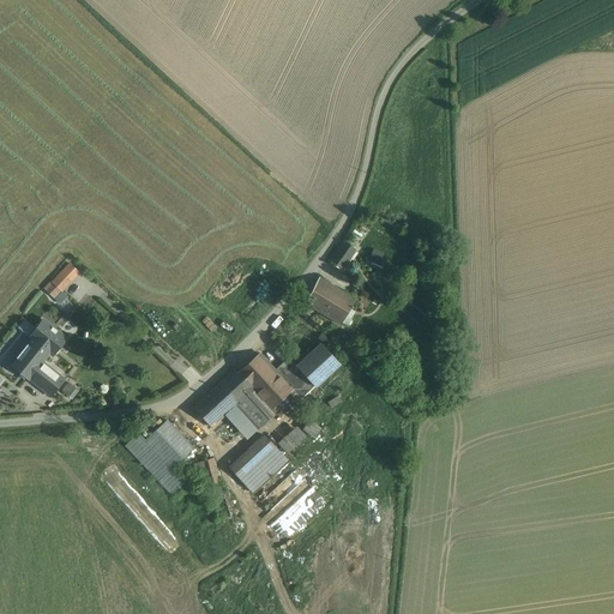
[(344,241),(330,262),(333,265),(342,271),(356,250),(344,241)]
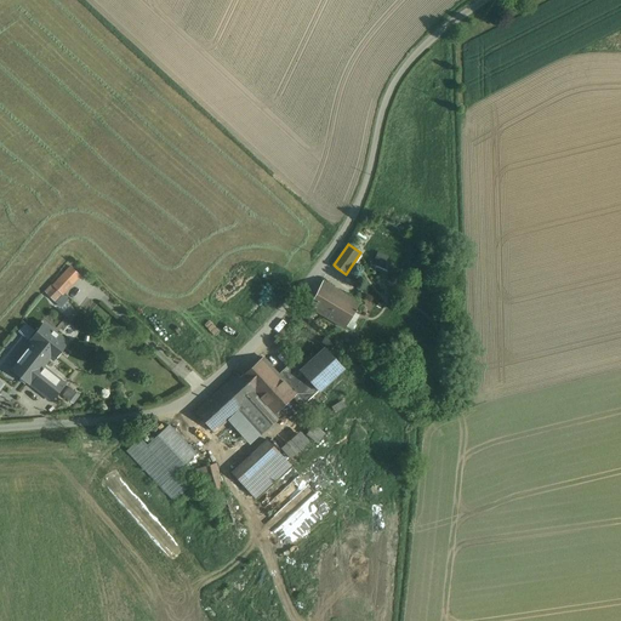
[(374,260),(385,263),(387,256),(376,252),(374,260)]
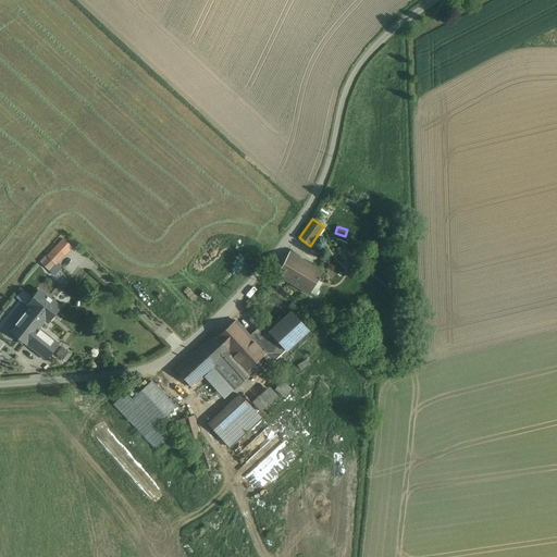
[(62,238),(49,255),(57,261),(70,244),(62,238)]
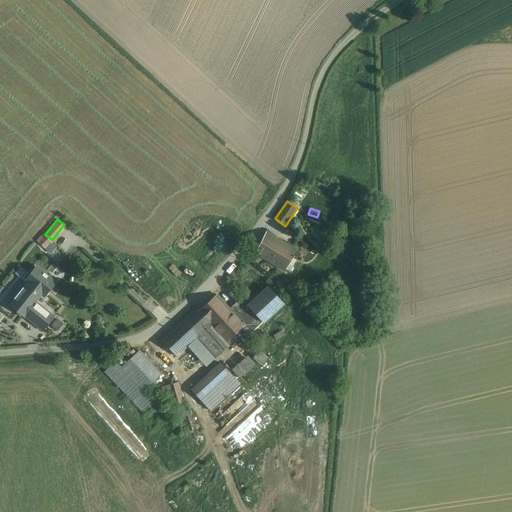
[(297,250),(266,232),(254,253),(284,270),(297,250)]
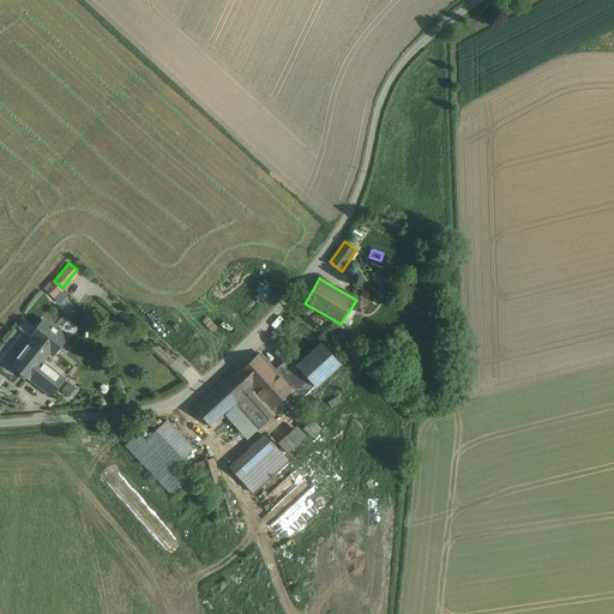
[(34,339),(13,366),(29,379),(37,368),(42,362),(49,353),(53,355),(66,338),(43,320),(30,337),(34,339)]
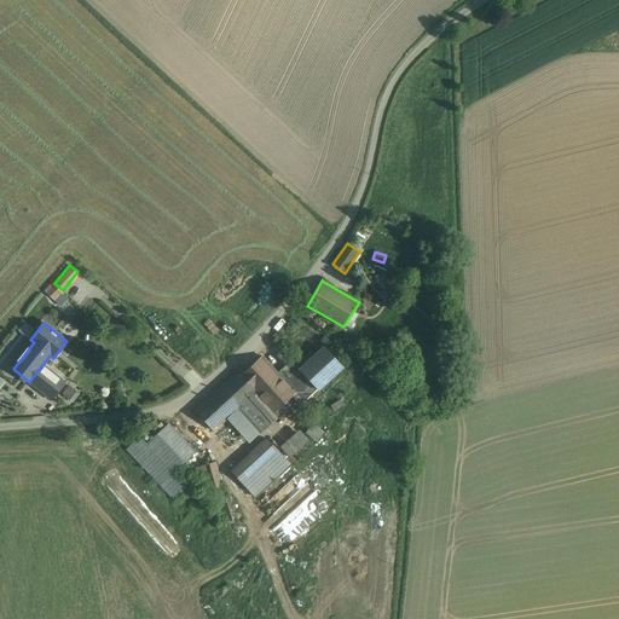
[(324,348),(314,357),(317,358),(302,371),(300,369),(300,370),(310,381),(317,389),(342,368),(324,348)]
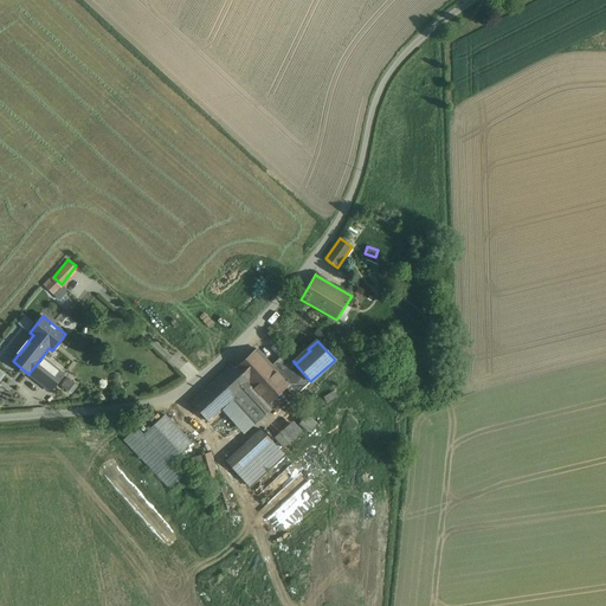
[(231,366),(191,403),(208,421),(225,407),(233,399),(249,385),(268,406),(290,385),(271,366),(257,349),(234,369),(231,366)]
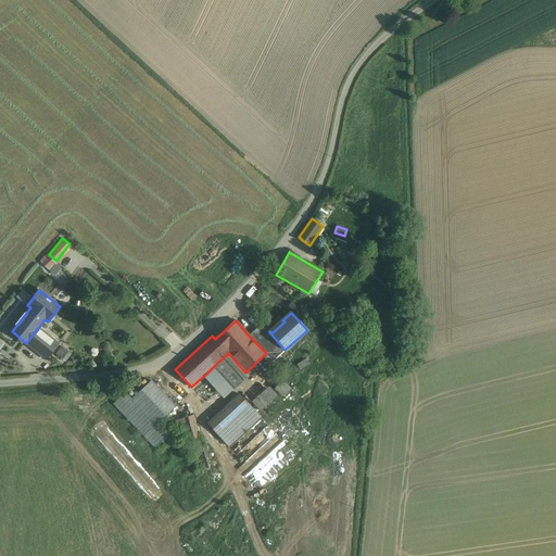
[(267,335),(260,326),(249,336),(266,353),(278,342),(269,332),(267,335)]
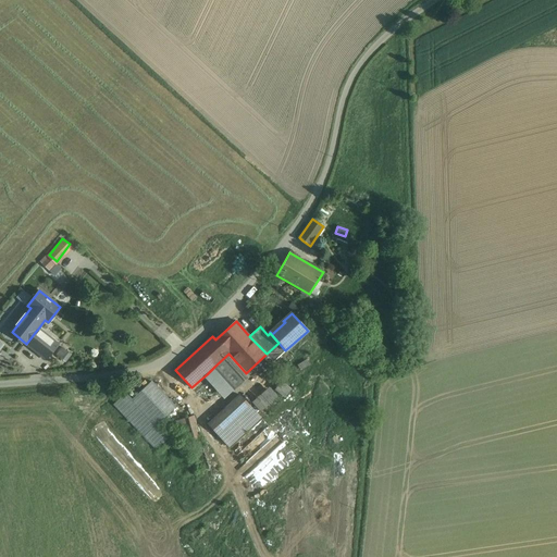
[(58,345),(38,329),(34,334),(53,350),(58,345)]
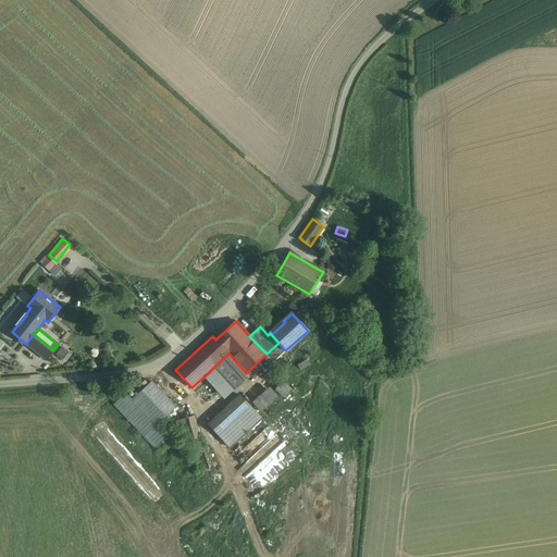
[(53,350),(34,334),(26,344),(46,359),(53,350)]
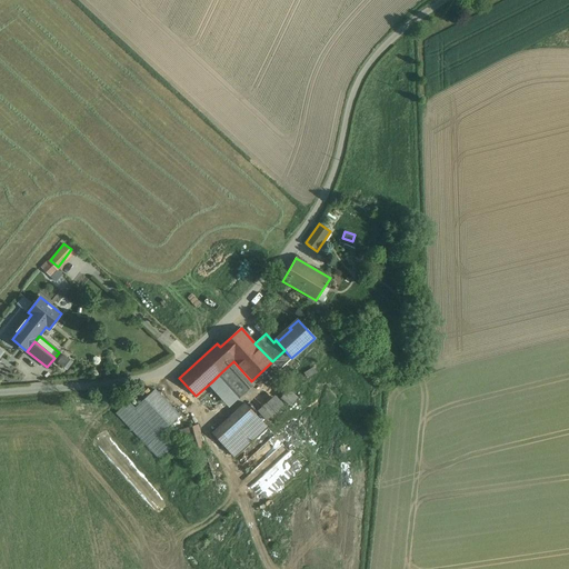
[(285,350),(272,361),(277,367),(272,370),(276,372),(292,358),(291,358),(285,350)]
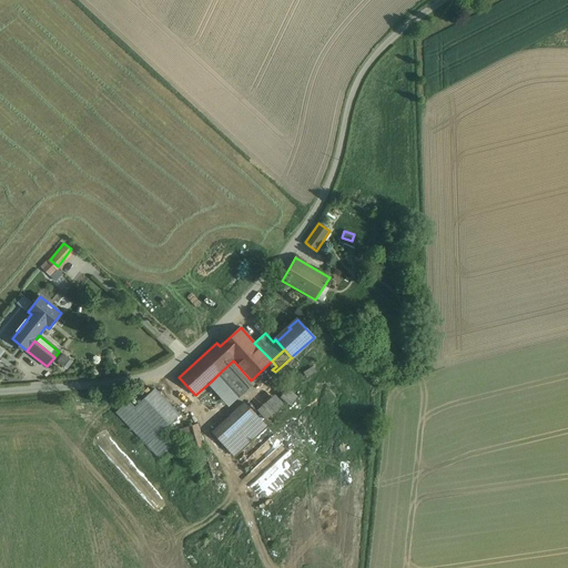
[(64,355),(59,363),(64,366),(70,359),(66,356),(64,355)]
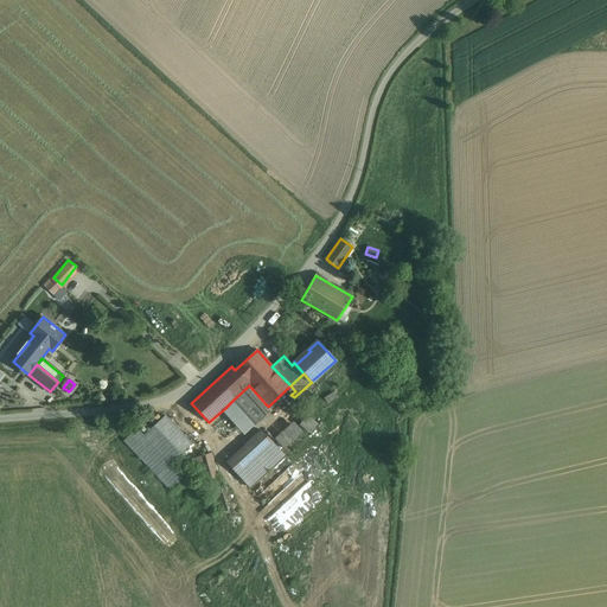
[(268,407),(249,385),(234,400),(255,423),(270,410),(268,407)]
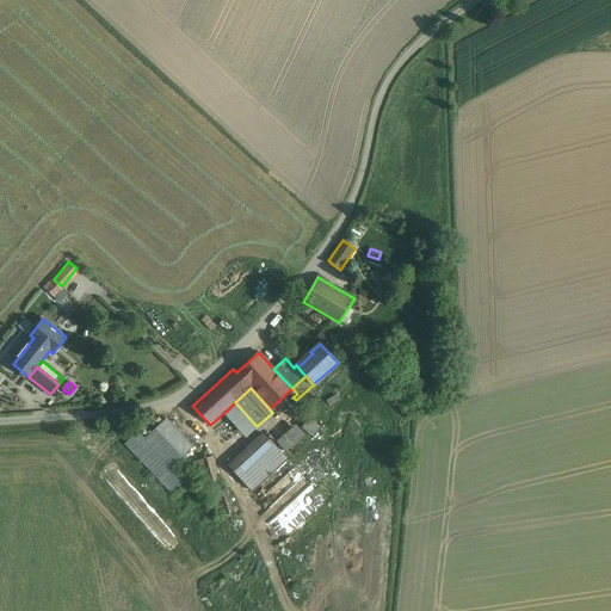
[(257,426),(235,402),(227,411),(248,434),(257,426)]
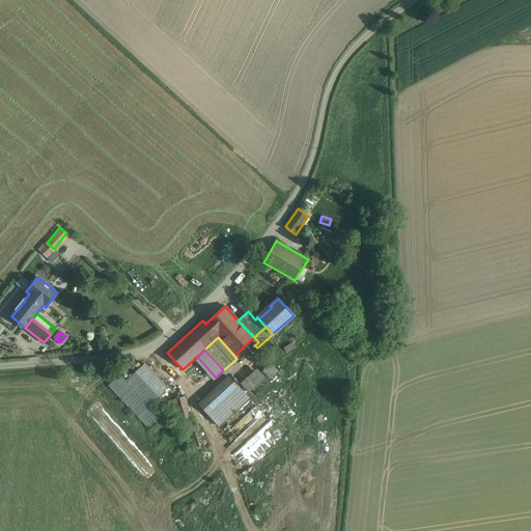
[(260,370),(270,379),(277,370),(268,362),(260,370)]
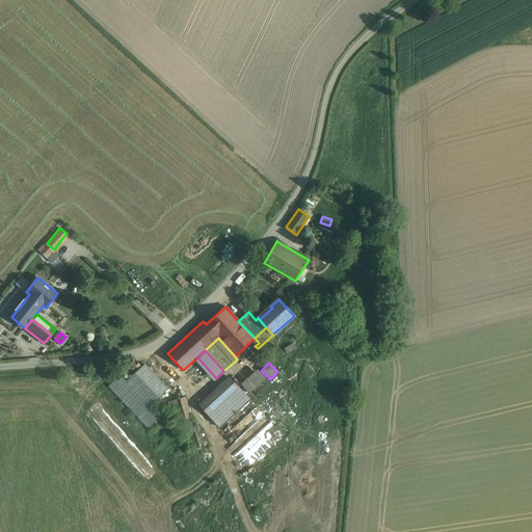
[(167,389),(144,365),(126,381),(149,406),(167,389)]
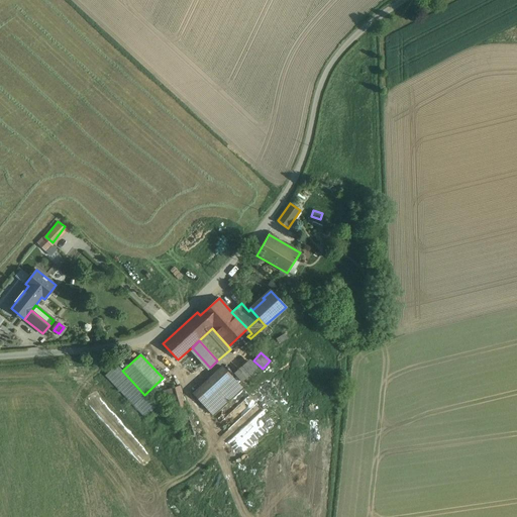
[(233,373),(242,382),(257,367),(248,357),(233,373)]
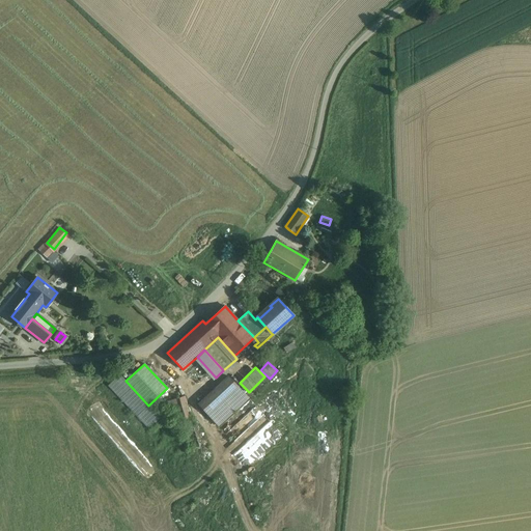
[(126,381),(119,374),(108,386),(119,397),(149,428),(160,417),(148,406),(126,381)]
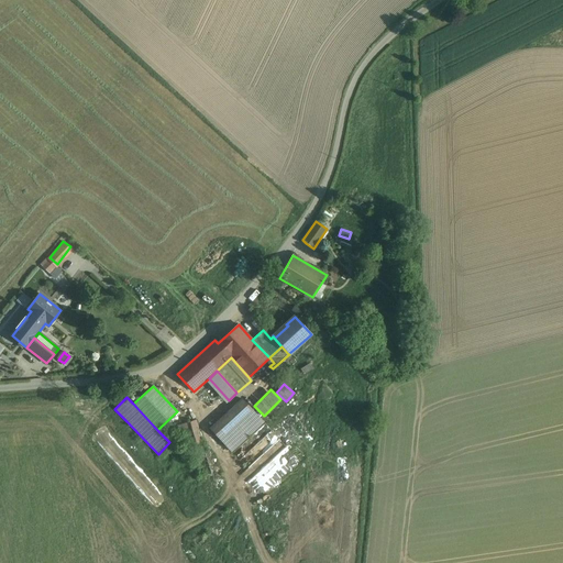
[(243,399),(210,429),(231,452),(264,422),(243,399)]
